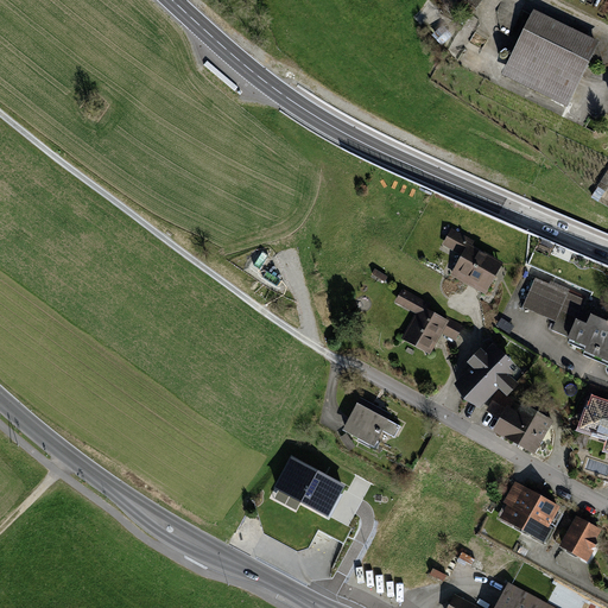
[(596,46),(533,16),(507,67),(532,80),(530,86),(555,99),(558,92),(571,99),(596,46)]
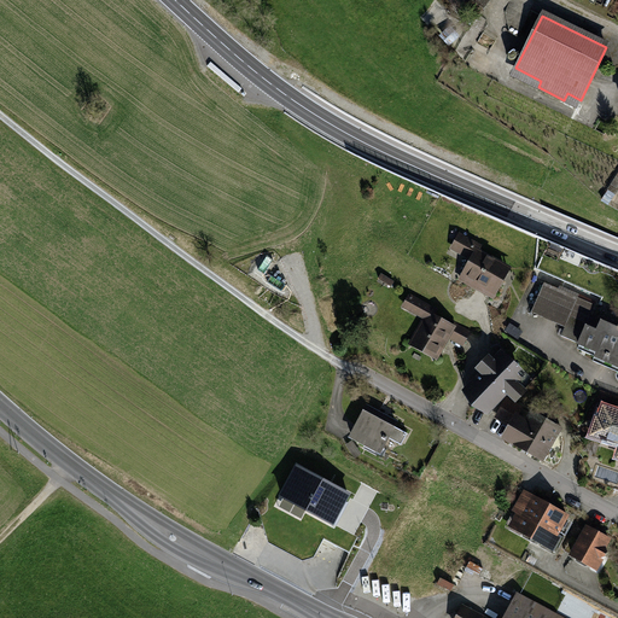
[(481,245),(461,234),(454,249),(472,258),(461,279),(493,297),(502,280),(499,278),(505,267),(477,251),(481,245)]
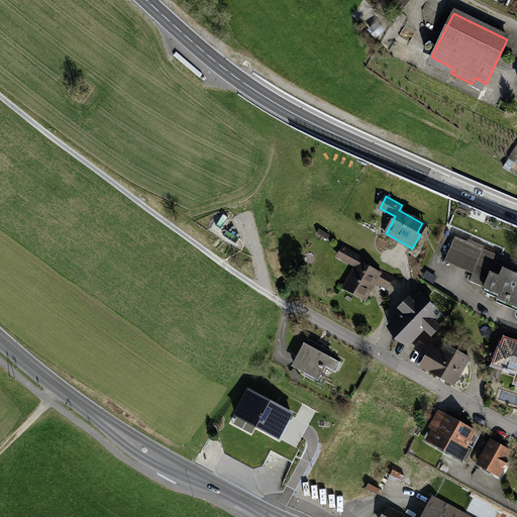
[(329,236),(318,230),(317,233),(327,239),(329,236)]
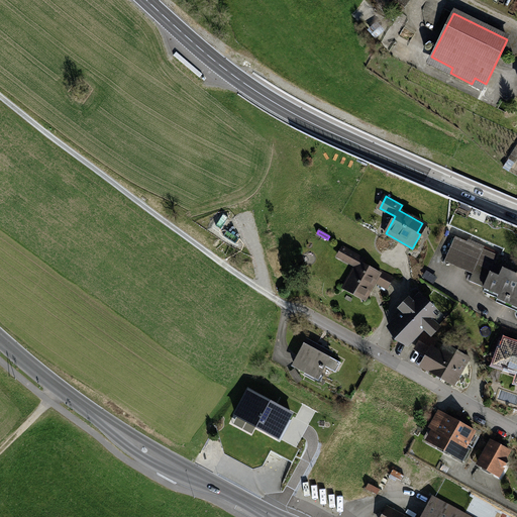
[(443,262),(473,274),(477,265),(491,271),(498,254),(455,236),(443,262)]
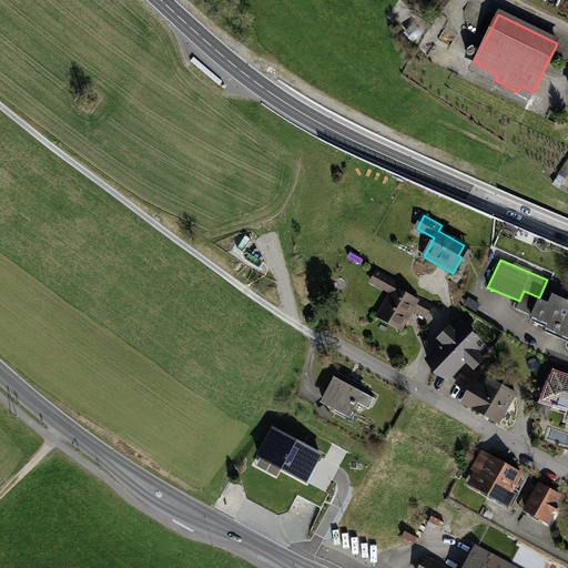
[(401,285),(396,283),(378,316),(401,328),(413,307),(427,315),(433,305),(417,297),(416,301),(398,291),(401,285)]
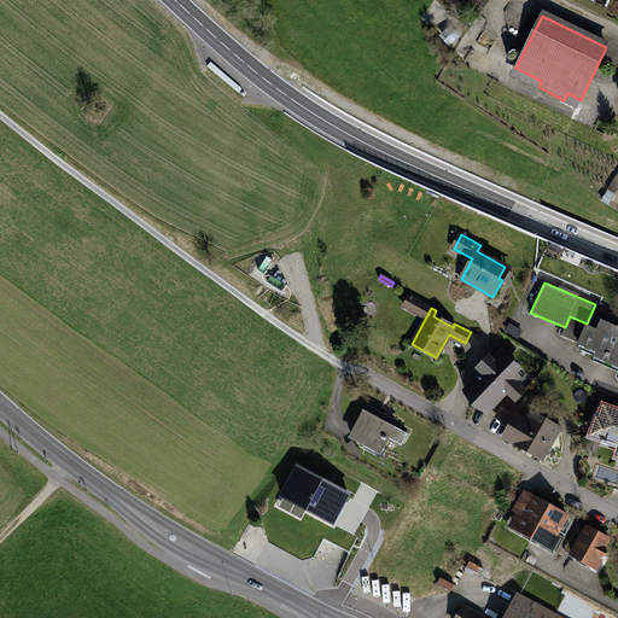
[(617,366),(617,324),(602,318),(598,328),(587,324),(570,316),(565,327),(560,337),(606,355),(604,360),(617,366)]
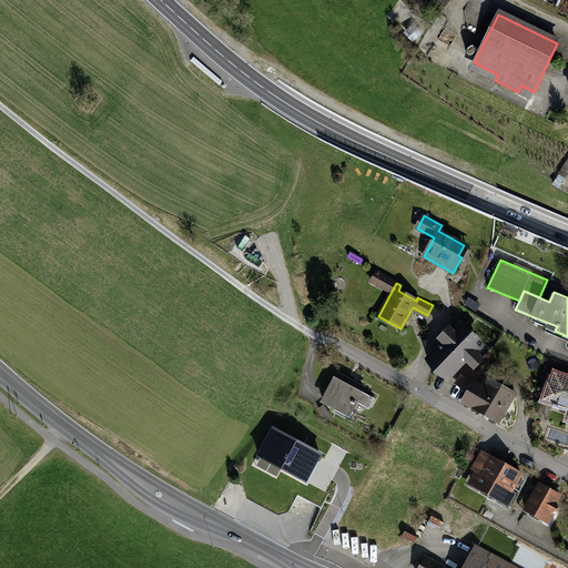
[(430,355),(453,375),(466,361),(473,367),(482,358),(475,352),(477,350),(473,345),(477,340),(462,325),(457,331),(456,328),(453,332),(449,328),(439,340),(443,343),(430,355)]
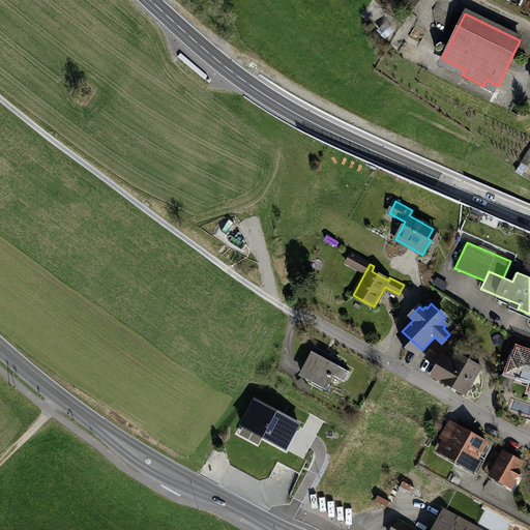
[(427,355),(440,362),(443,357),(447,350),(435,343),(427,355)]
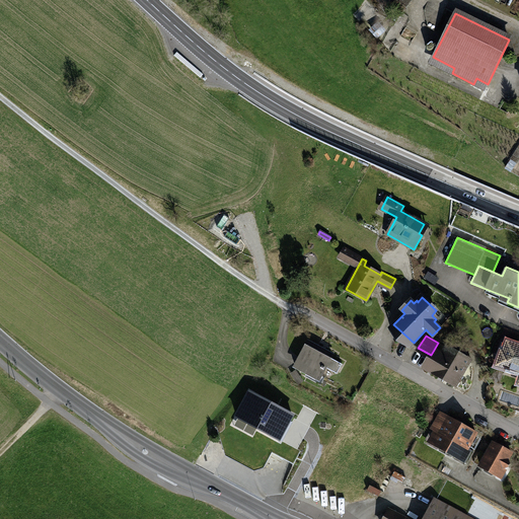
[(295,366),(318,379),(325,367),(337,373),(342,364),(330,358),(332,354),(308,342),(295,366)]
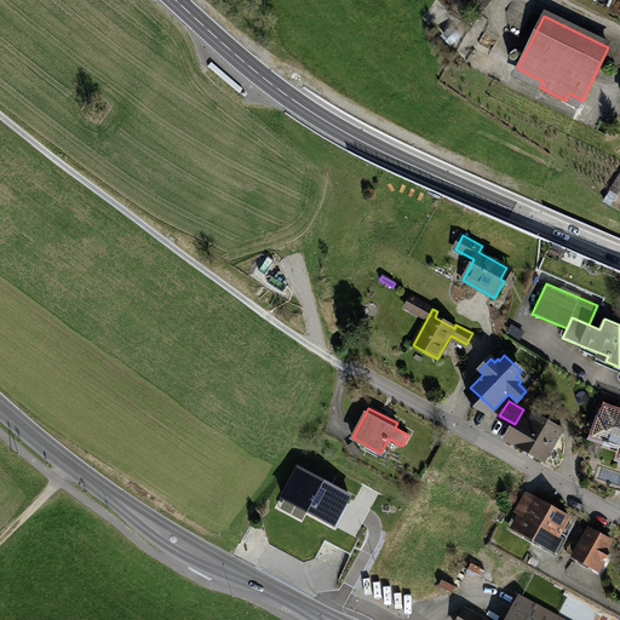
[(616,443),(619,432),(619,414),(607,411),(602,423),(600,422),(595,435),(616,443)]
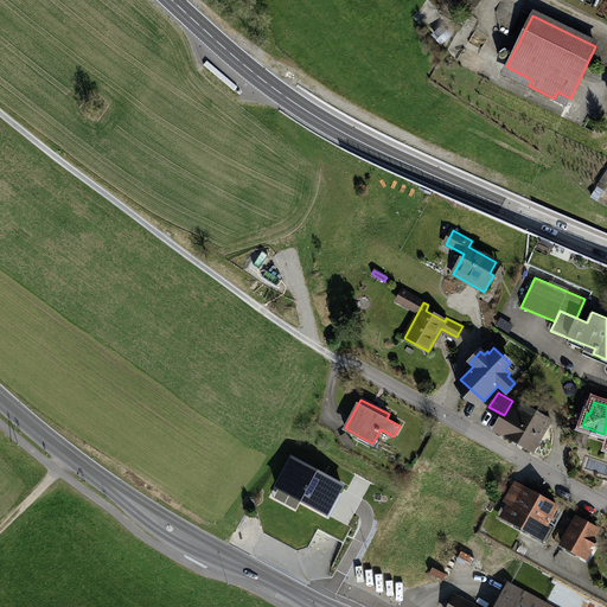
[(504,415),(496,429),(518,443),(536,414),(523,407),(517,415),(508,409),(504,415)]
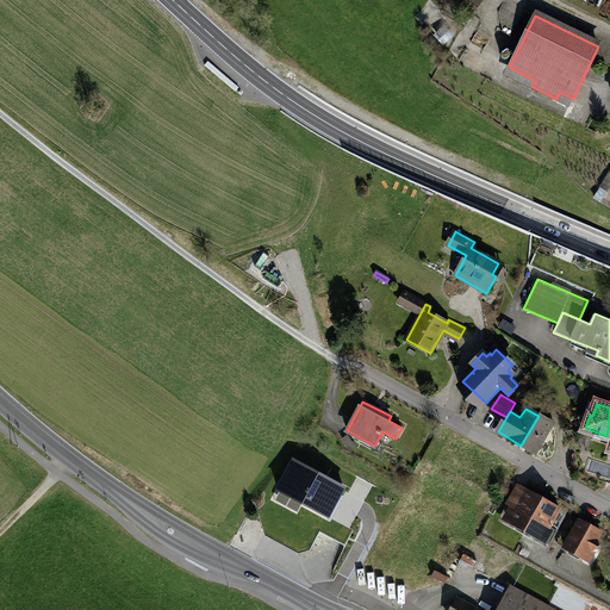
[(552,423),(539,416),(521,446),(535,453),(552,423)]
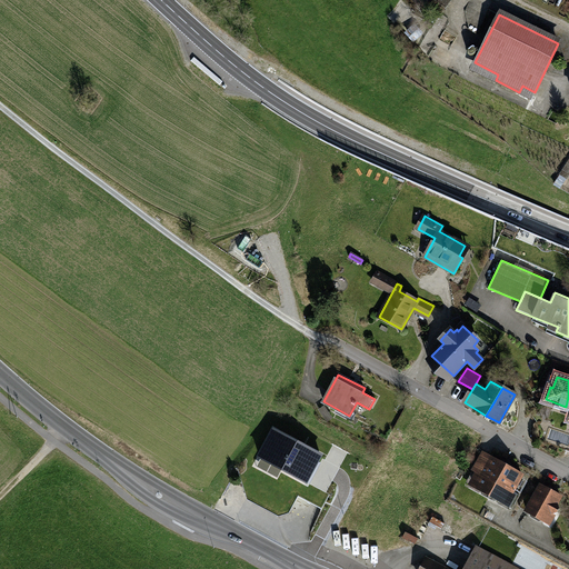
[(332,418),(325,405),(318,409),(326,422),(332,418)]
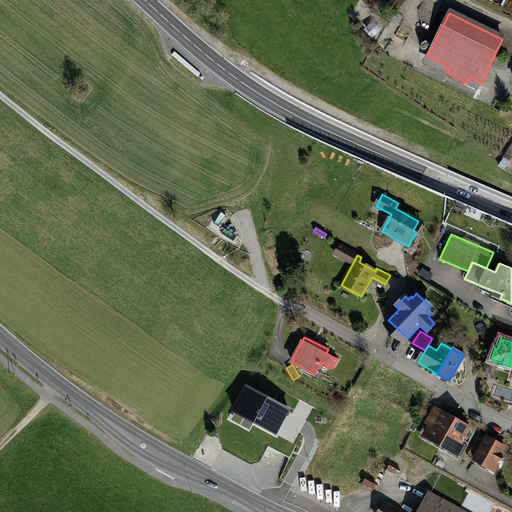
[(288,409),(246,387),(233,411),(275,433),(288,409)]
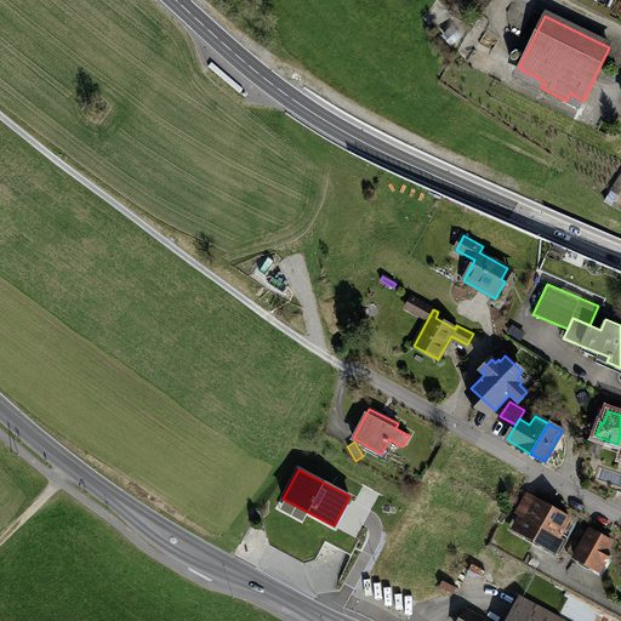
[(534,540),(552,508),(527,495),(518,511),(525,514),(517,530),(534,540)]
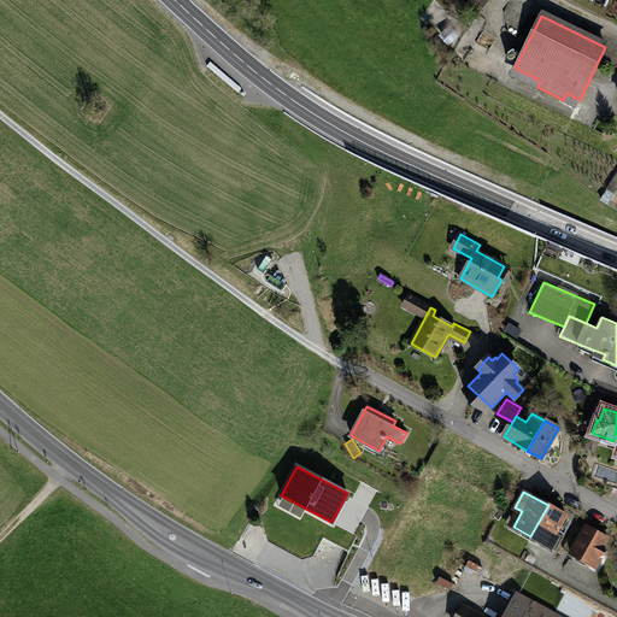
[(564,535),(574,519),(548,505),(530,536),(547,546),(546,548),(554,553),(563,538),(556,533),(557,530),(564,535)]
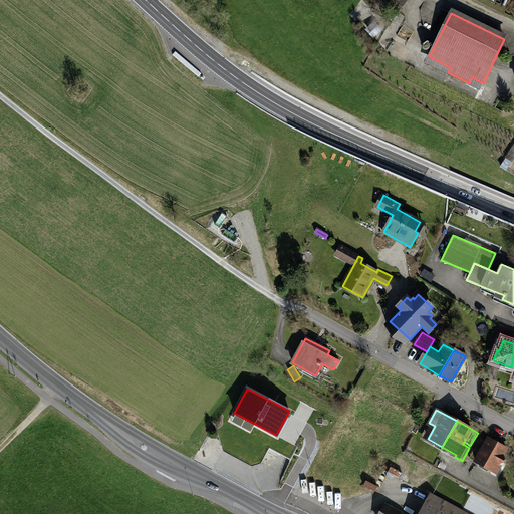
[(506,449),(488,439),(483,449),(476,445),(469,458),(493,472),(498,463),(499,463),(502,463),(504,459),(503,456),(502,456),(506,449)]
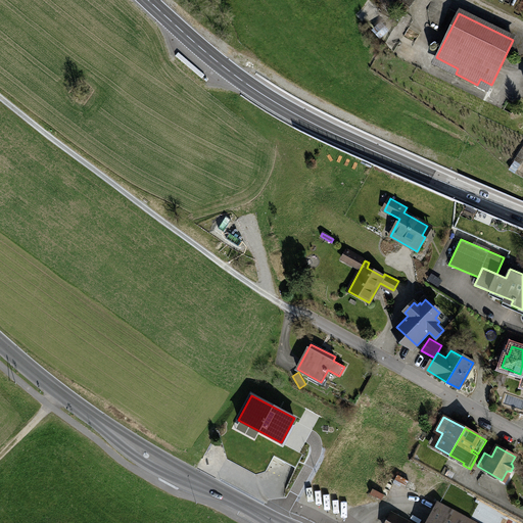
[(375,483),(372,493),(383,497),(386,486),(375,483)]
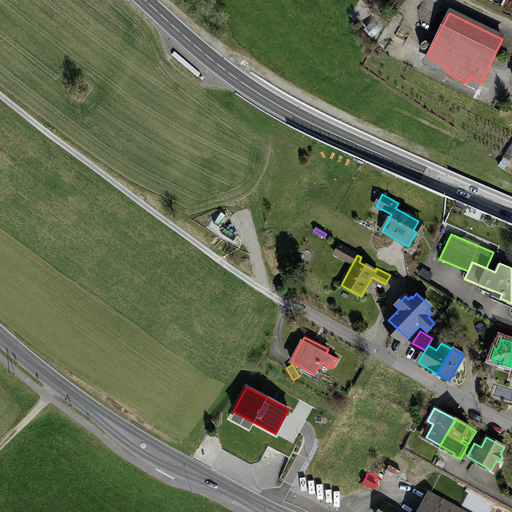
[(464,511),(428,492),(417,511),(464,511)]
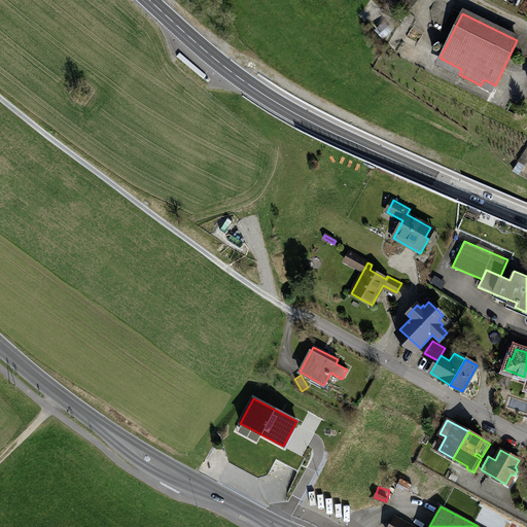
[(389,526),(414,526),(395,517),(389,526)]
